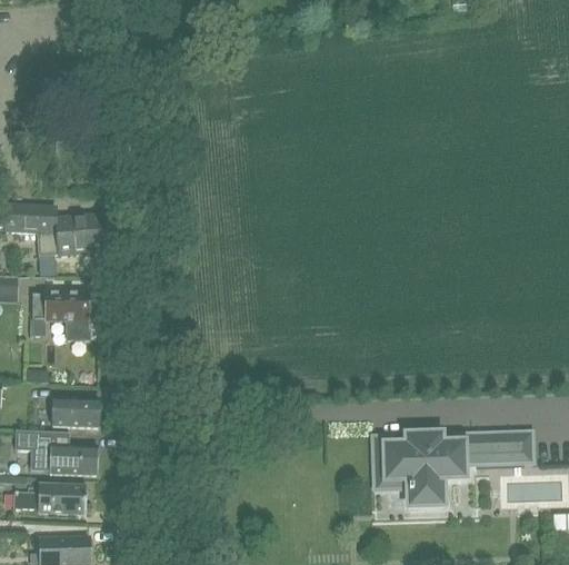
[(107,250),(103,214),(57,218),(55,206),(7,204),(5,231),(45,233),(46,254),(58,254),(58,256),(107,250)]
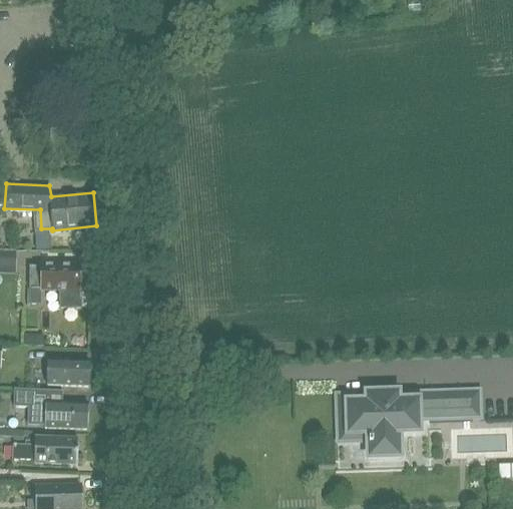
[(0,247),(0,266),(15,267),(15,248),(0,247)]
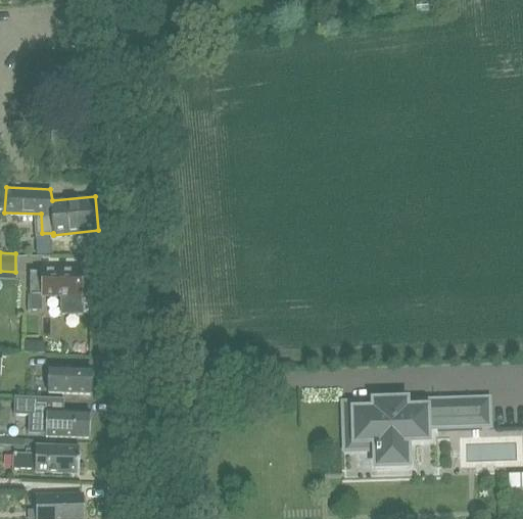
[(83,280),(83,268),(42,268),(42,270),(30,270),(30,293),(42,293),(42,294),(61,294),(61,312),(83,312),(83,296),(83,290),(87,290),(87,280),(83,280)]
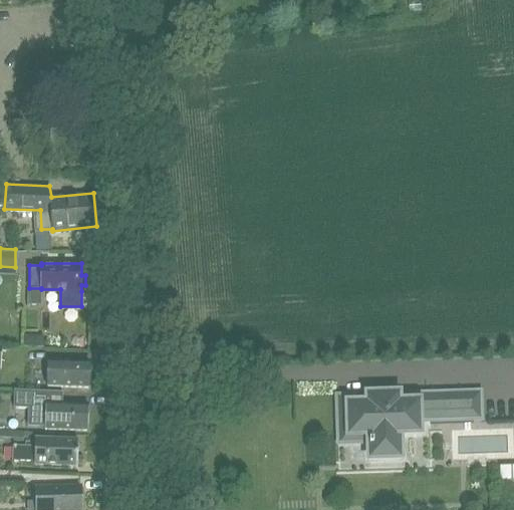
[(88,386),(89,359),(47,357),(47,385),(88,386)]
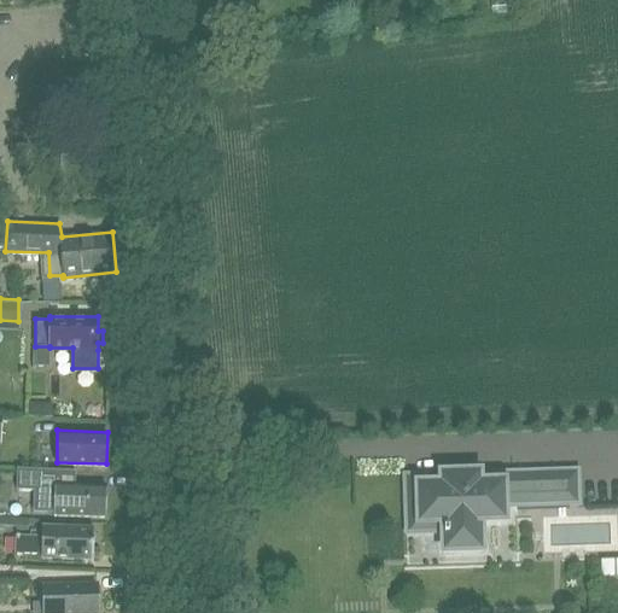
[(104,515),(105,483),(74,482),(75,468),(16,466),(16,486),(33,488),(33,509),(56,509),(56,513),(104,515)]
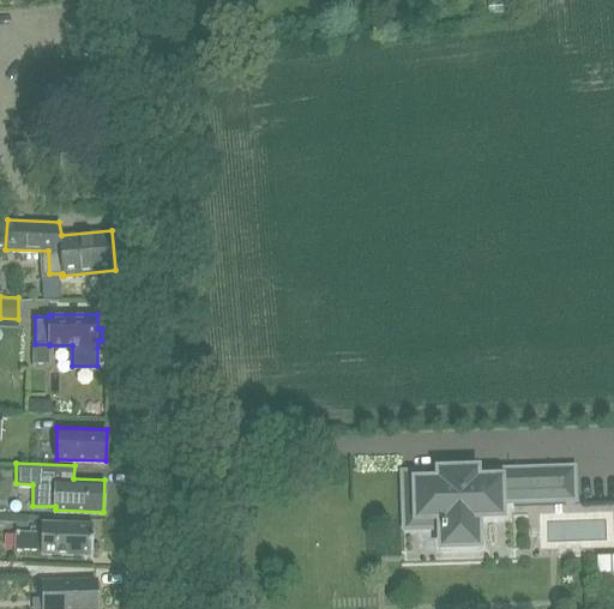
[(471,464),(435,466),(435,476),(411,477),(414,522),(437,519),(438,547),(480,547),(479,518),(501,518),(499,475),(471,474),(471,464)]
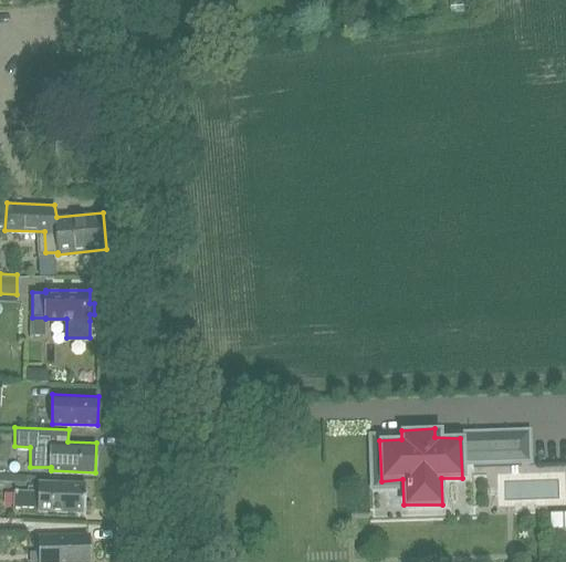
[(50,474),(0,471),(0,481),(25,482),(25,478),(50,479),(50,474)]
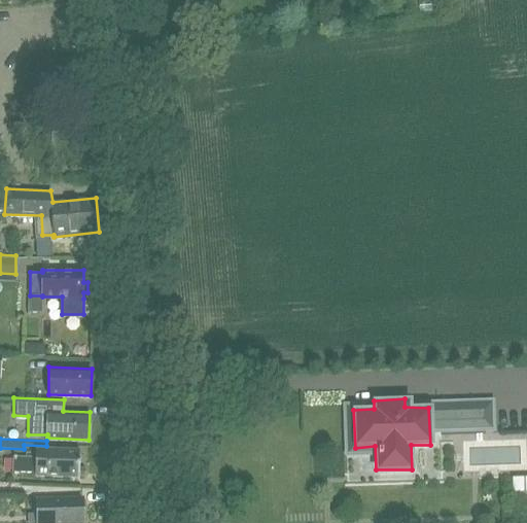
[(35,475),(78,476),(79,449),(36,448),(36,452),(26,451),(26,456),(13,456),(13,471),(35,471),(35,475)]
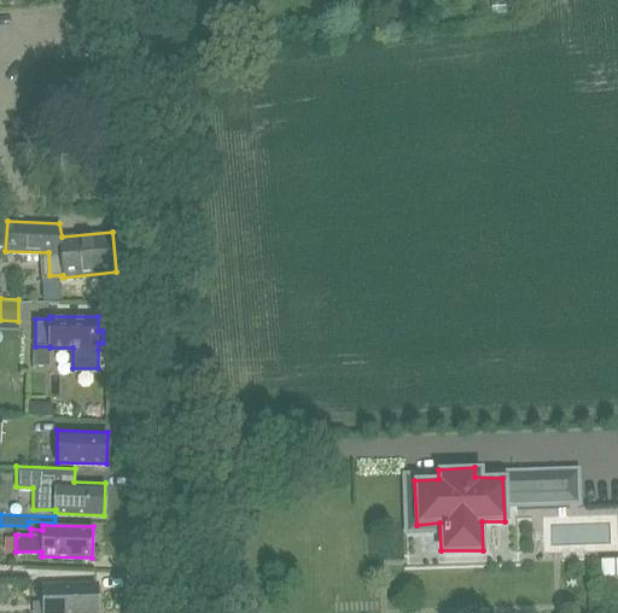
[(617,555),(600,556),(601,573),(617,572),(617,555)]
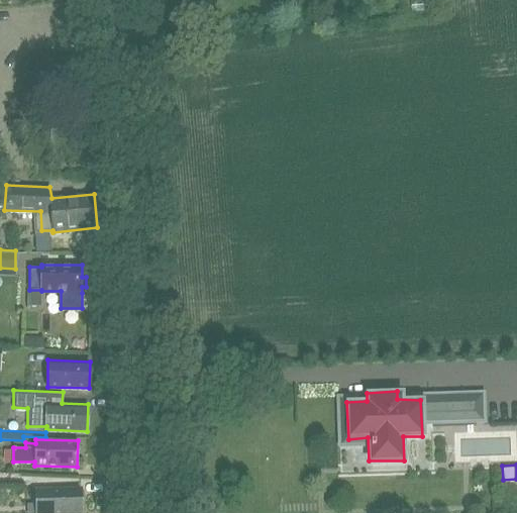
[(81,512),(81,486),(35,487),(36,512),(81,512)]
